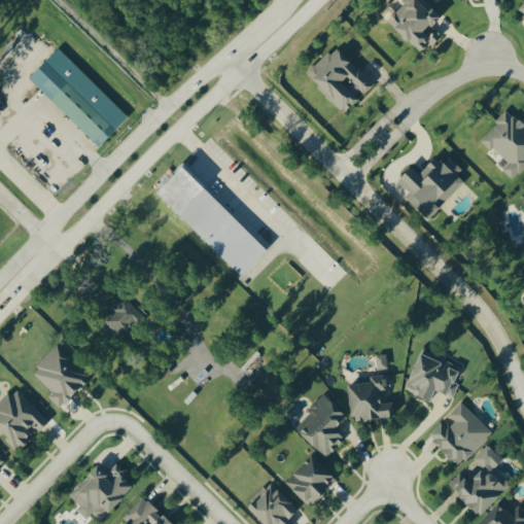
[(385,20),(422,54),(438,37),(429,30),(442,16),(423,0),(403,0),(385,20)]
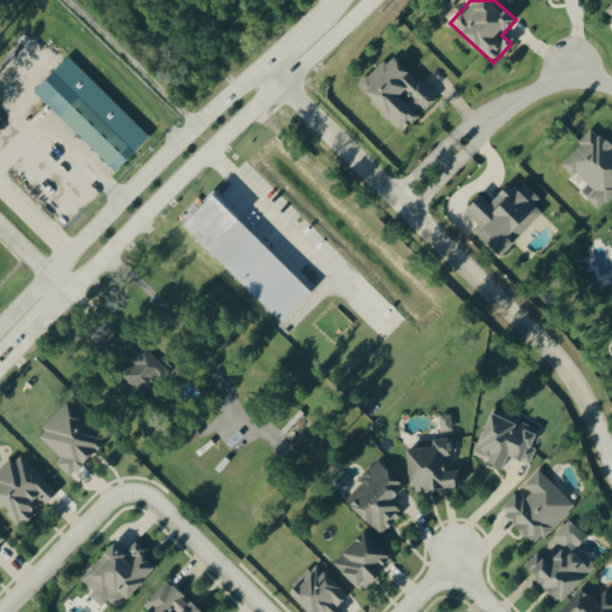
[(610,0),(601,12),(611,21),(611,0),(610,0)]
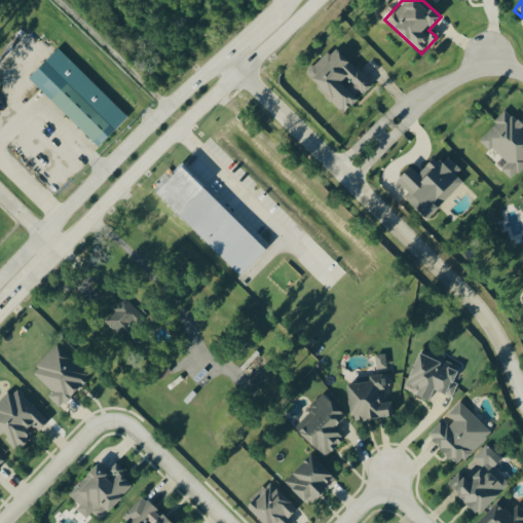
[(346,113),(373,81),(331,45),(304,77),(346,113)]
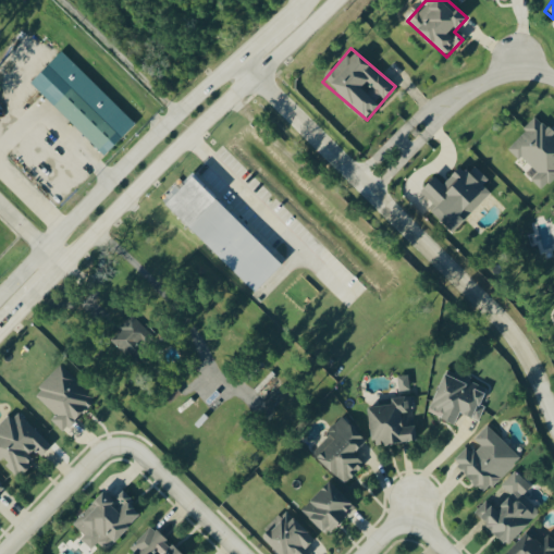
[(133,124),(60,50),(29,82),(103,155),(133,124)]
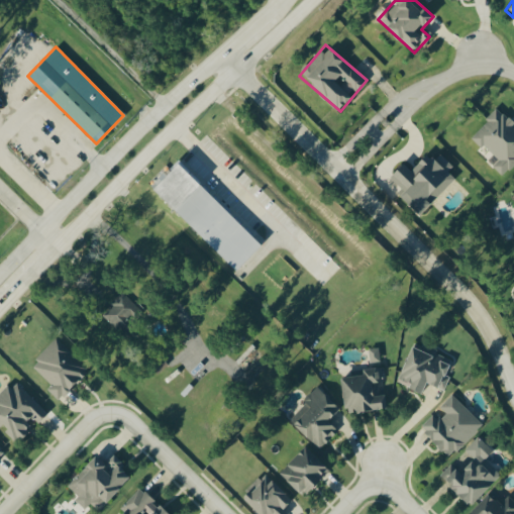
[(469,136),(479,147),(482,144),(497,160),(491,166),(501,176),(513,162),(513,120),(500,106),(469,136)]
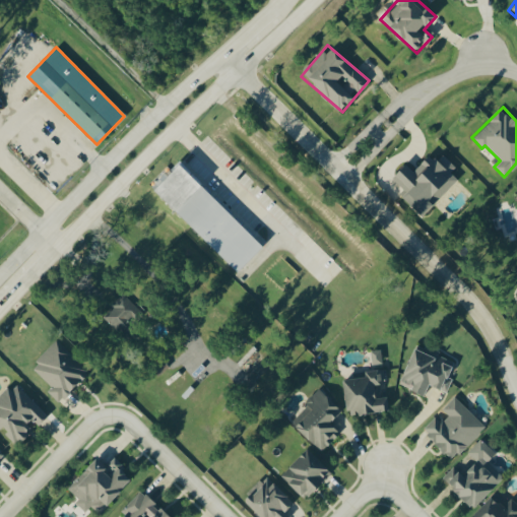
[(456,177),(430,154),(413,172),(404,164),(391,179),(407,192),(403,197),(423,214),(456,177)]
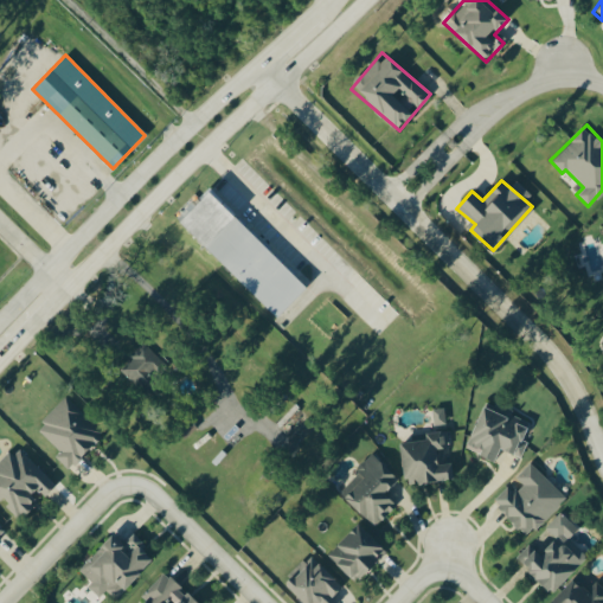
[(179,223),(276,319),(307,287),(211,191),(179,223)]
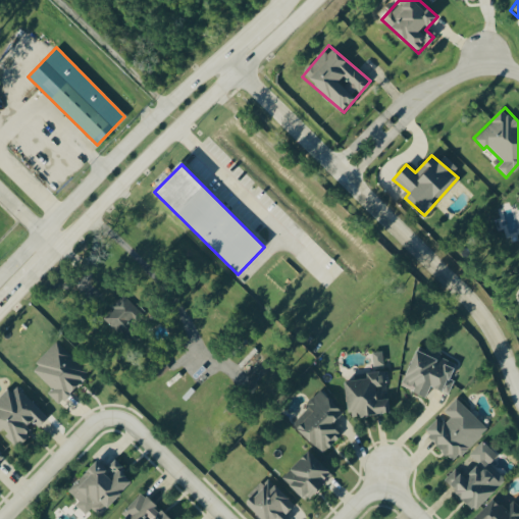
[(143,314),(121,295),(100,317),(121,338),(143,314)]
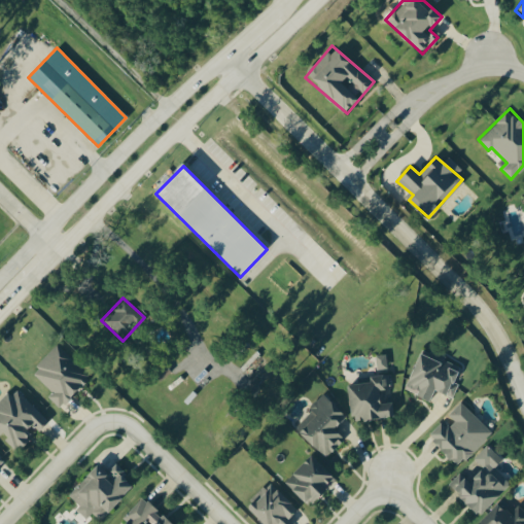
[(49,392),(45,396),(60,411),(90,379),(55,345),(29,373),(49,392)]
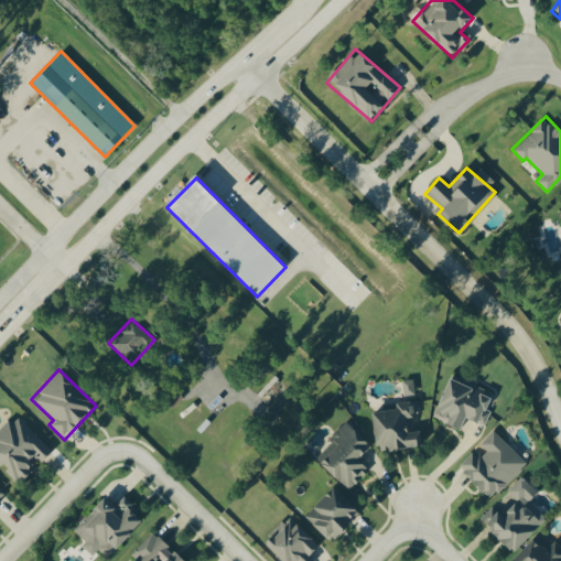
[(433,419),(462,429),(465,419),(482,424),(495,389),(451,373),(433,419)]
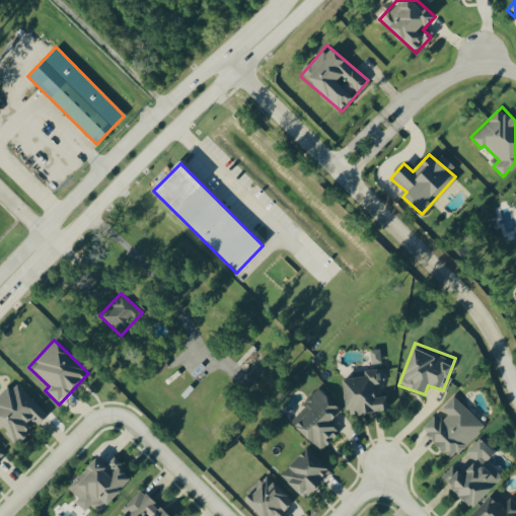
[(370,363),(381,363),(380,349),(370,350),(370,363)]
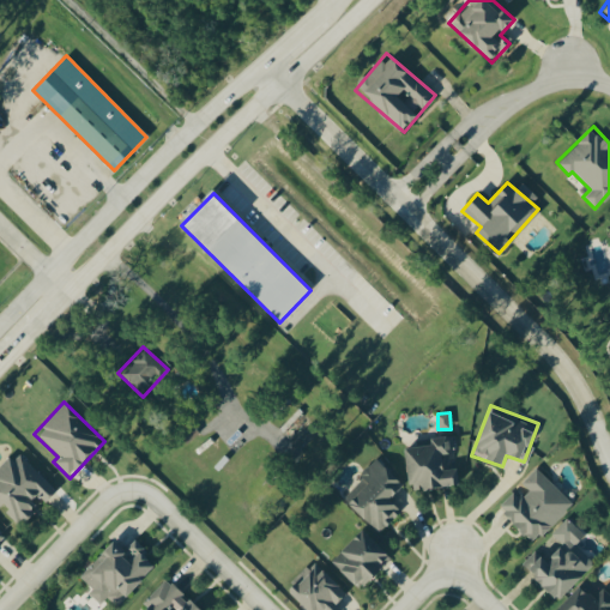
[(460,485),(459,469),(453,469),(450,436),(430,438),(432,446),(405,448),(410,490),(423,489),(423,490),(460,485)]
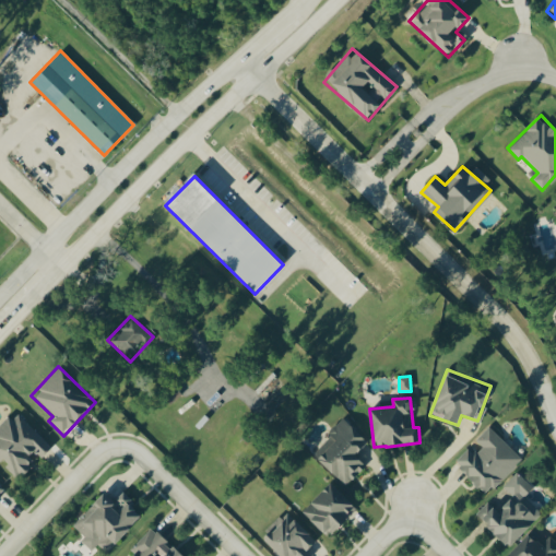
[(0,463),(15,478),(37,457),(39,459),(50,448),(13,411),(0,424),(0,463)]
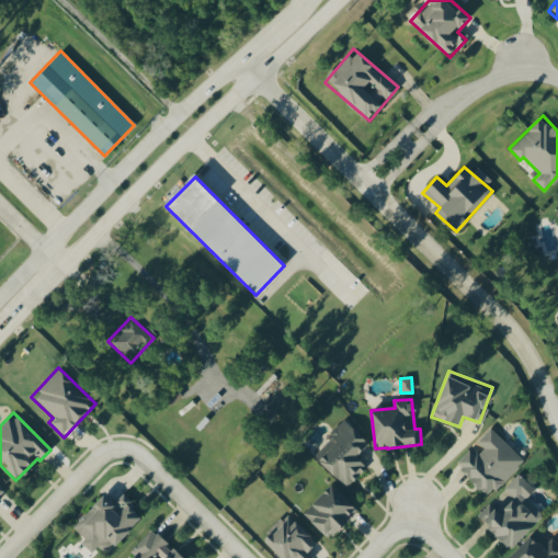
[(328,433),(333,440),(316,457),(345,487),(365,468),(355,458),(369,445),(343,418),(328,433)]
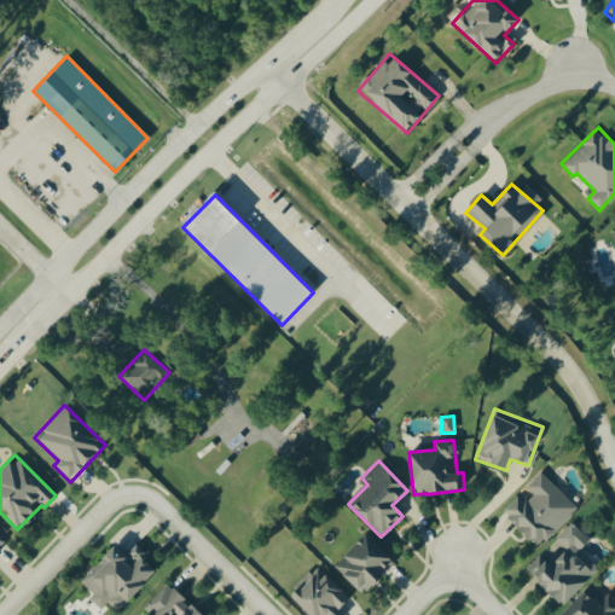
[(500,512),(538,547),(576,506),(540,473),(526,487),(533,494),(524,503),(517,495),(500,512)]
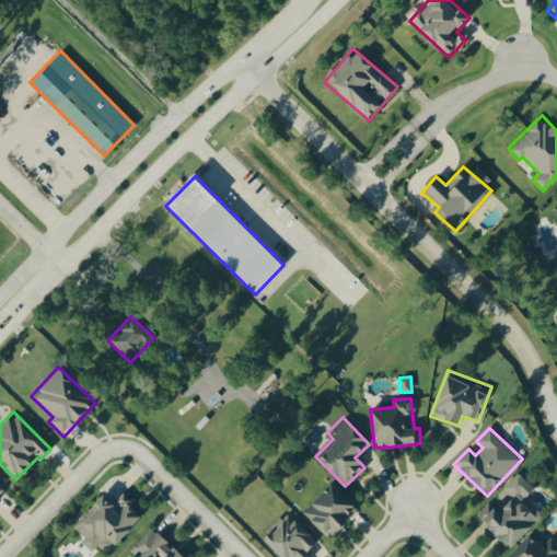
[(542,514),(524,499),(533,489),(515,473),(502,488),(512,498),(499,512),(488,501),(476,514),(489,526),(488,529),(511,548),(542,514)]
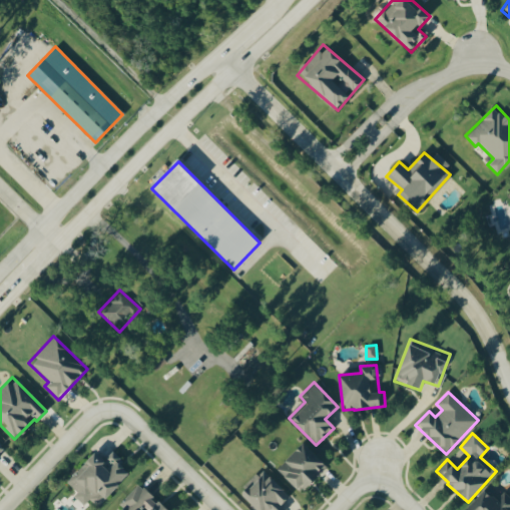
[(323,471),(320,468),(324,463),(303,443),(277,471),(302,494),(323,471)]
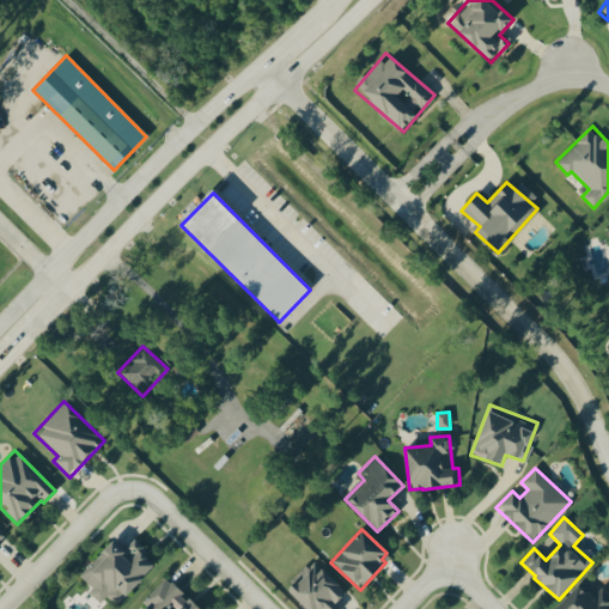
[(116,607),(154,566),(142,554),(146,550),(134,539),(123,549),(113,540),(79,576),(91,588),(86,592),(98,603),(104,596),(116,607)]
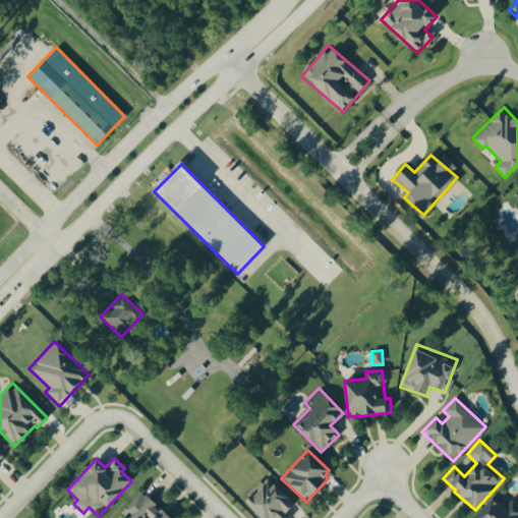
[(242,500),(260,517),(289,517),(286,515),(295,506),(267,476),(242,500)]
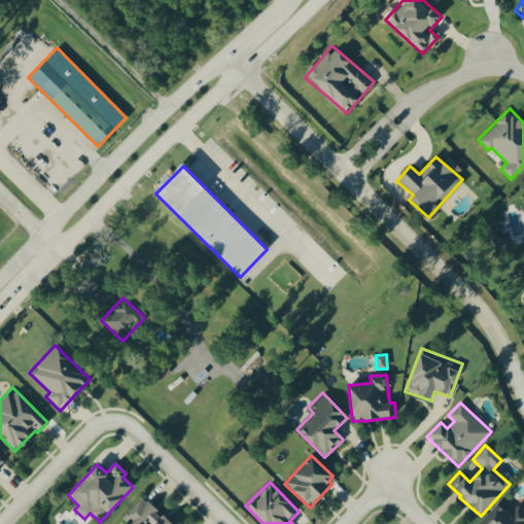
[(170,523),(142,496),(120,518),(126,522),(124,523),(170,523)]
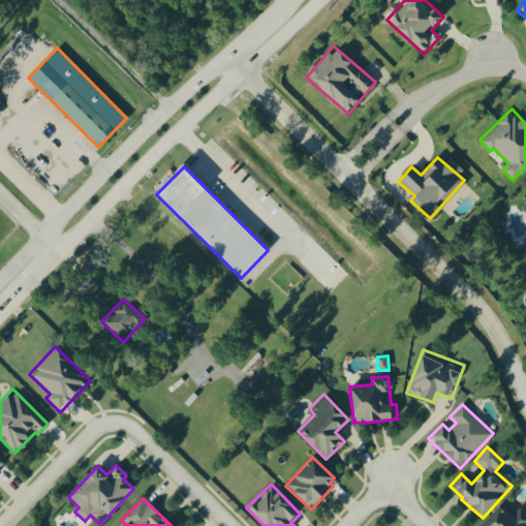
[(484,525),(525,525),(525,513),(519,505),(513,511),(504,502),(482,524),(484,525)]
